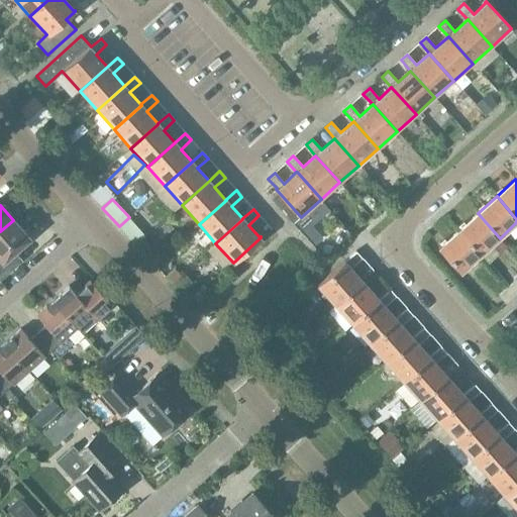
[(458,230),(481,255),(500,238),(478,213),(458,230)]
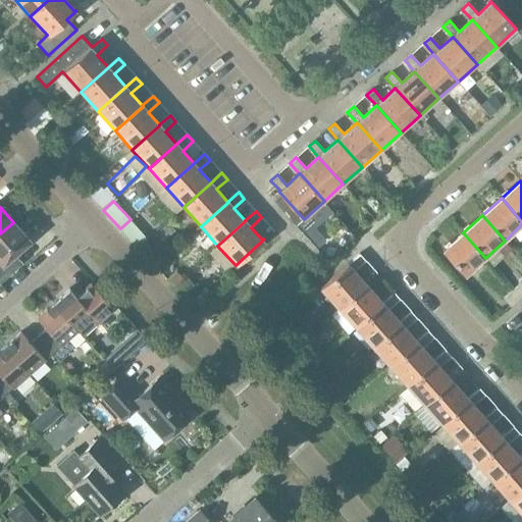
[(148,239),(131,219),(120,228),(138,248),(148,239)]
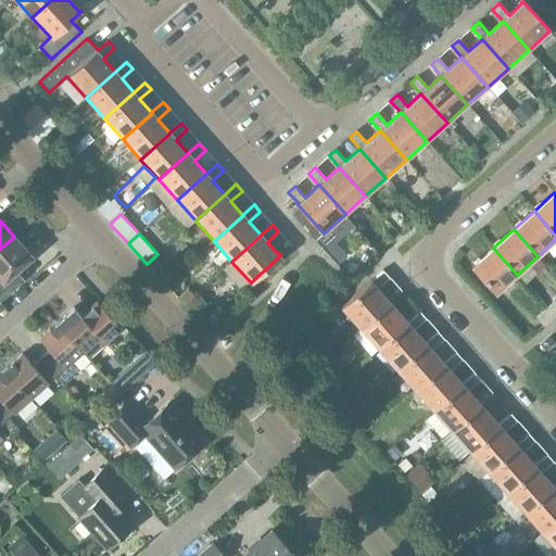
[(14,237),(0,249),(0,302),(20,285),(12,275),(33,256),(14,237)]
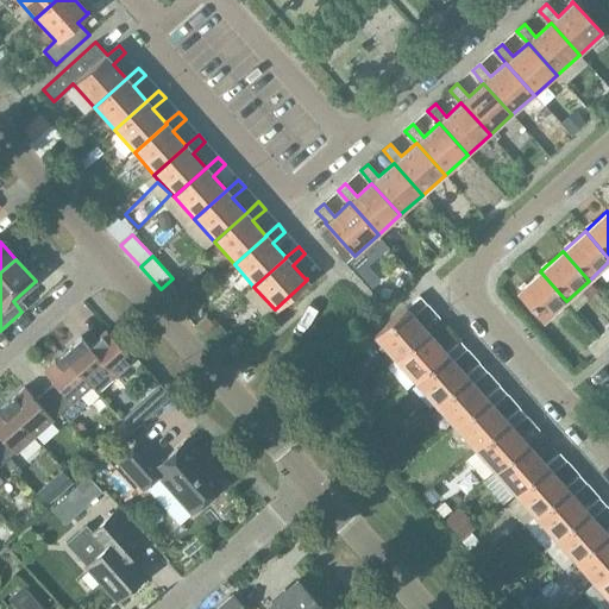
[(566,301),(540,271),(516,292),(542,321),(566,301)]
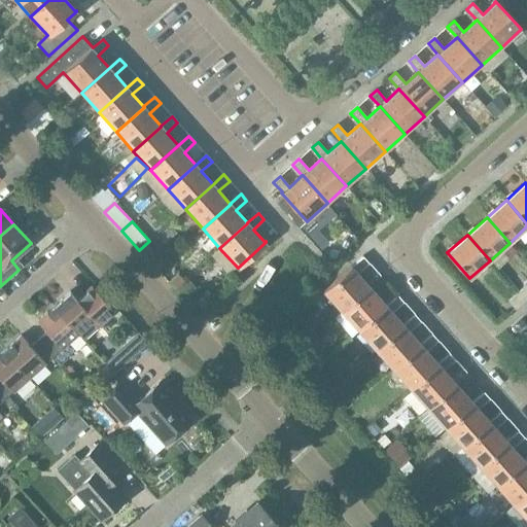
[(369,286),(357,274),(370,264),(363,256),(352,267),(352,266),(323,291),(341,311),(369,286)]
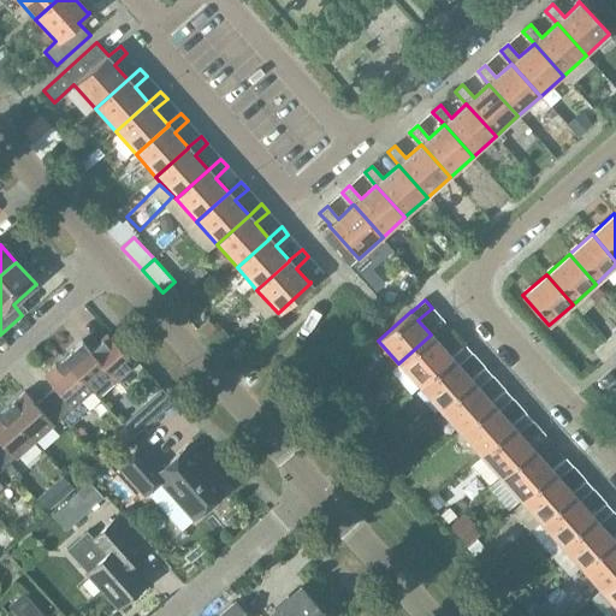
[(230,330),(247,345),(261,330),(244,314),(230,330)]
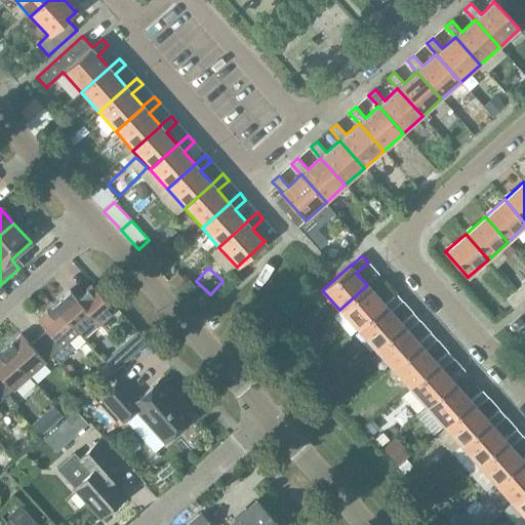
[(378,275),(367,285),(339,310),(357,329),(385,305),(373,292),(385,282),(378,275)]
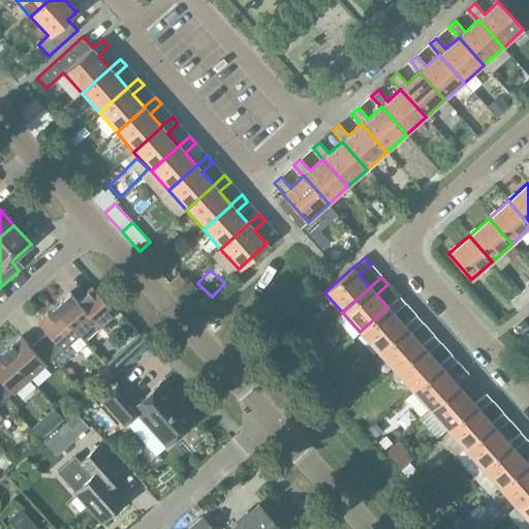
[(70,292),(54,308),(84,341),(115,314),(94,290),(80,304),(70,292)]
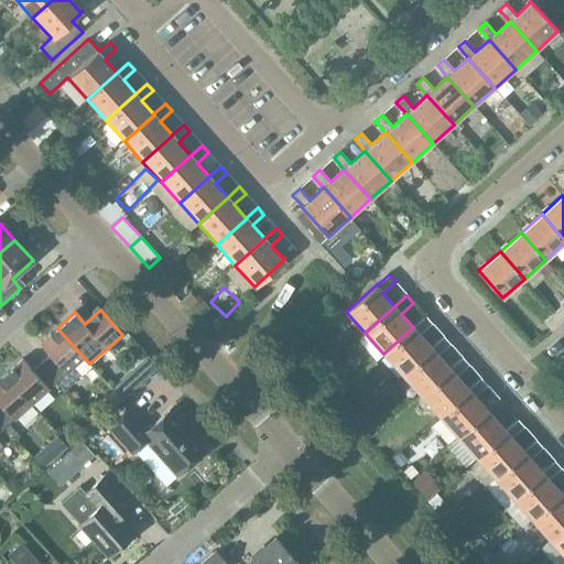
[(562,321),(555,313),(543,323),(551,332),(562,321)]
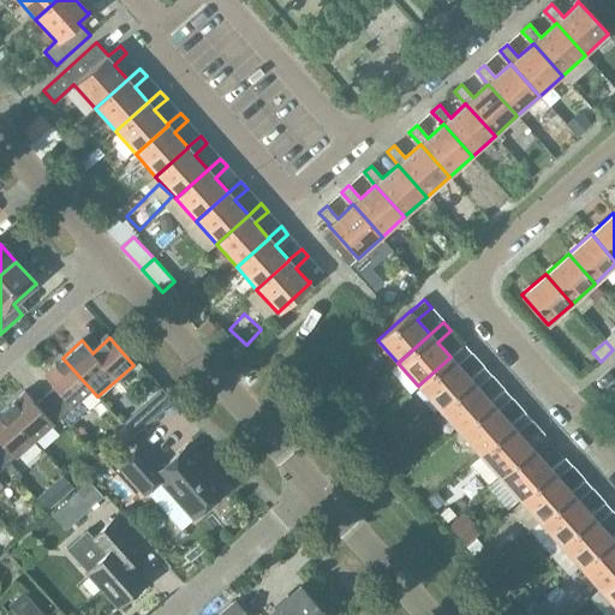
[(471,380),(458,365),(471,353),(464,345),(451,357),(418,386),(439,408),(471,380)]
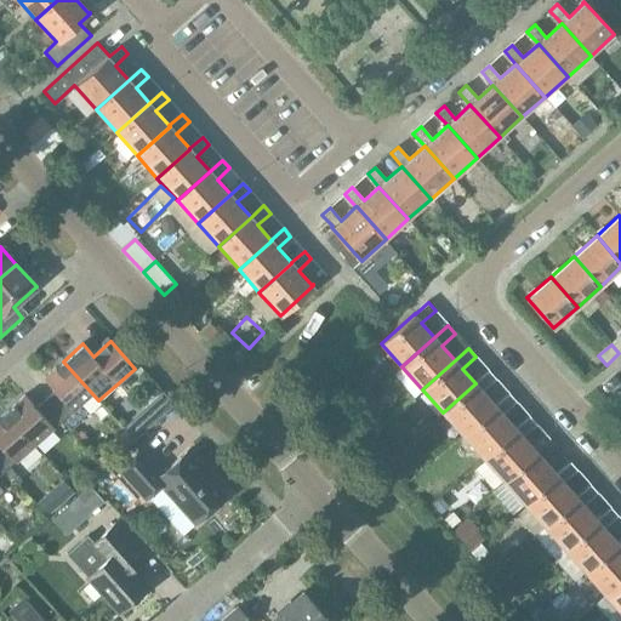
[(63,420),(62,420),(70,429),(101,402),(98,400),(63,362),(44,379),(55,391),(45,399),(63,420)]
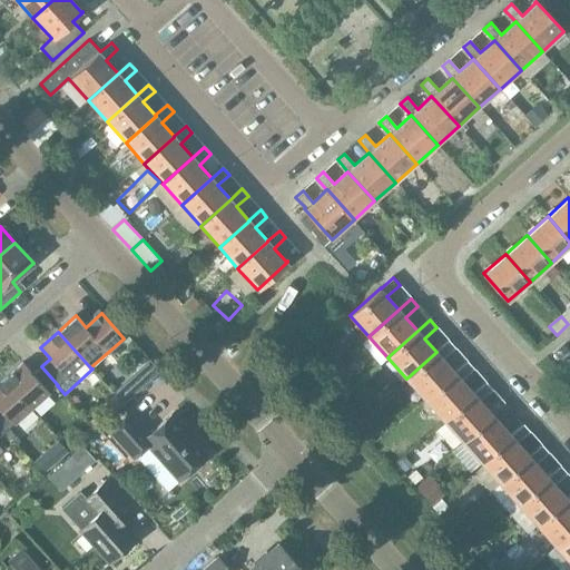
[(455,347),(449,341),(436,352),(406,379),(425,400),(455,373),(454,373),(442,359),(455,347)]
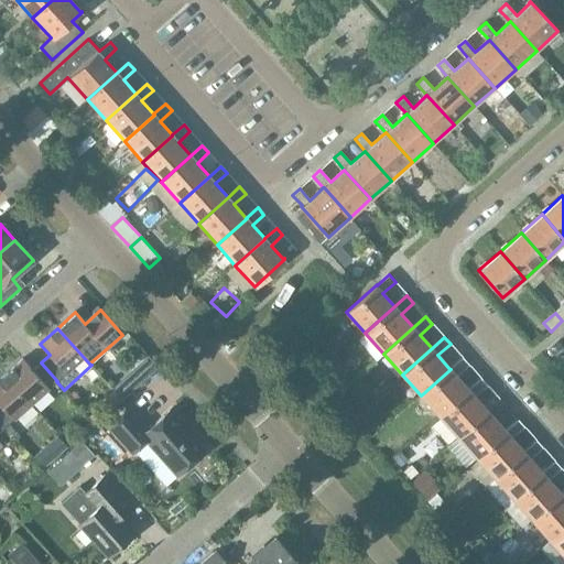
[(468,390),(468,389),(456,376),(469,365),(463,358),(449,369),(451,369),(421,396),(438,415),(468,390)]
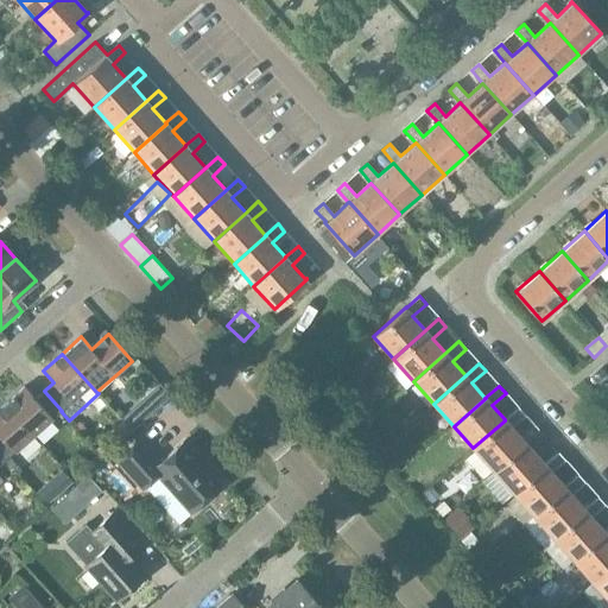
[(62,411),(44,391),(35,399),(24,387),(5,404),(33,436),(61,411),(62,411)]
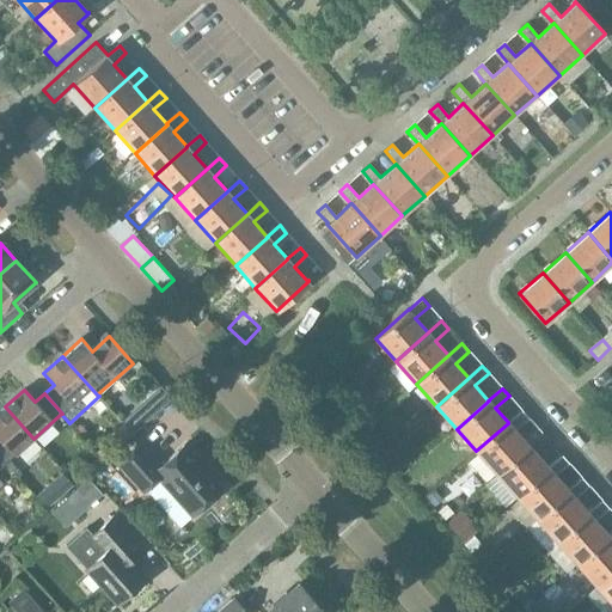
[(34,439),(5,407),(0,410),(0,458),(5,464),(34,439)]
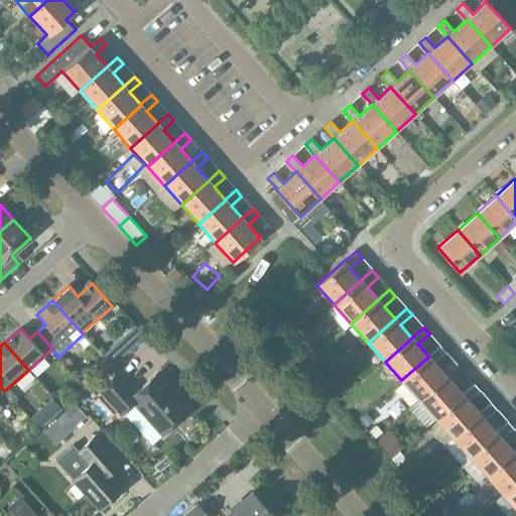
[(445,353),(439,346),(428,356),(428,357),(401,380),(418,399),(445,375),(434,363),(445,353)]
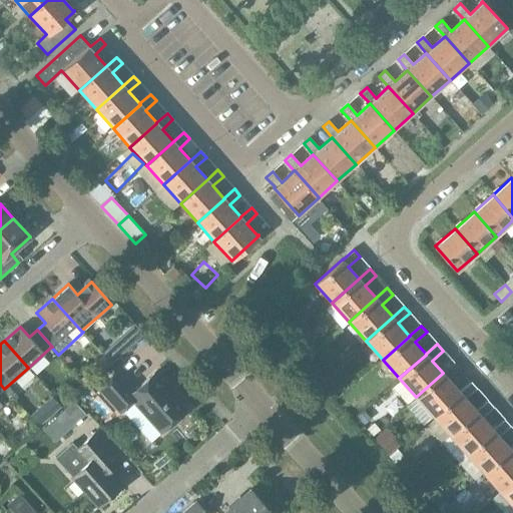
[(460,392),(449,380),(460,370),(454,363),(443,373),(416,397),(433,416),(460,392)]
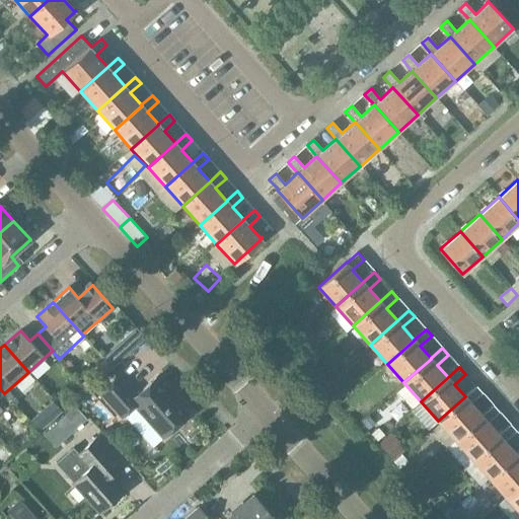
[(170,390),(157,376),(136,395),(119,376),(99,393),(121,418),(135,405),(163,438),(189,415),(188,413),(188,410),(183,404),(180,404),(168,391),(170,390)]
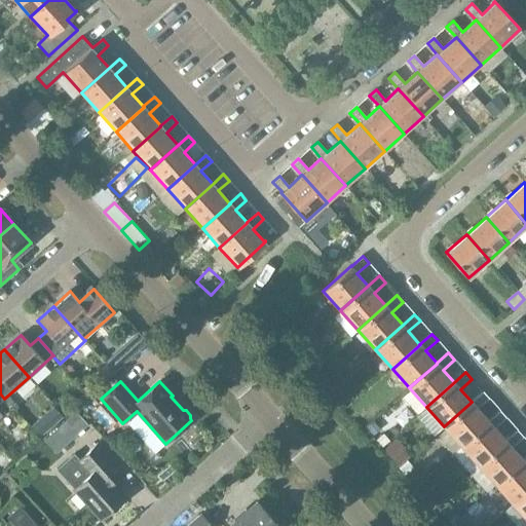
[(489,421),(488,421),(478,409),(489,399),(483,391),(472,402),(444,426),(461,446),(489,421)]
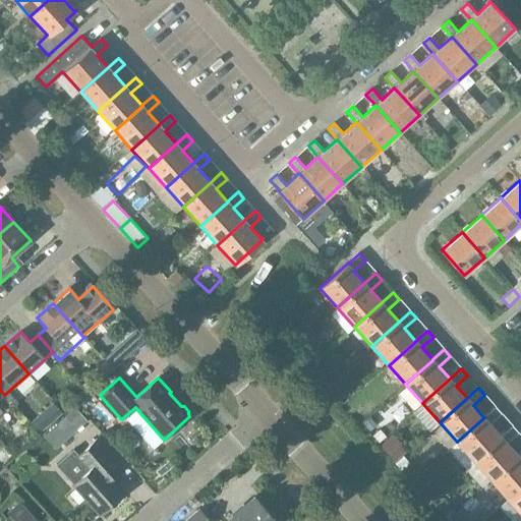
[(496,407),(483,417),(484,417),(457,442),(473,461),(501,437),(489,424),(502,413),(496,407)]
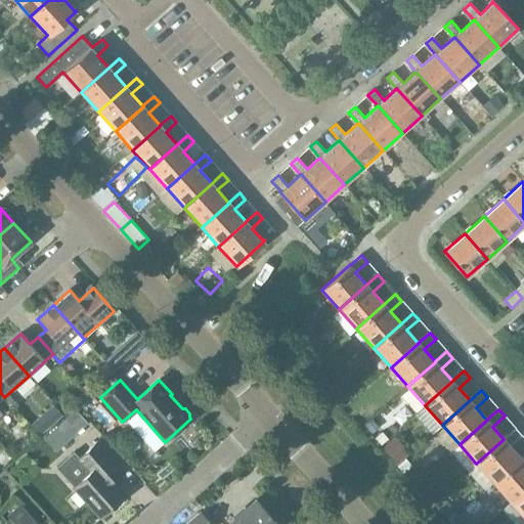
[(155,462),(168,449),(141,422),(129,434),(155,462)]
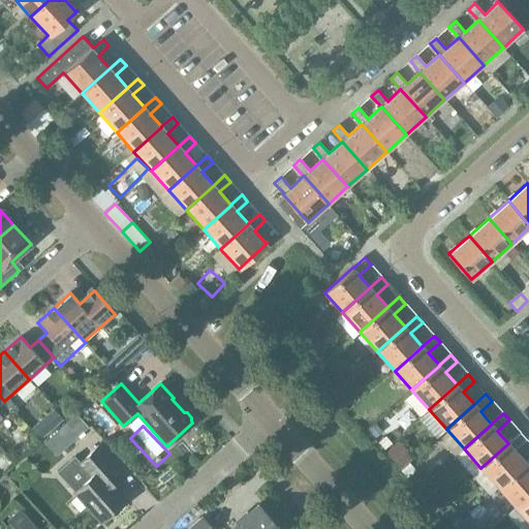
[(508,443),(480,468),(498,488),(526,463),(515,449),(526,439),(520,433),(508,443)]
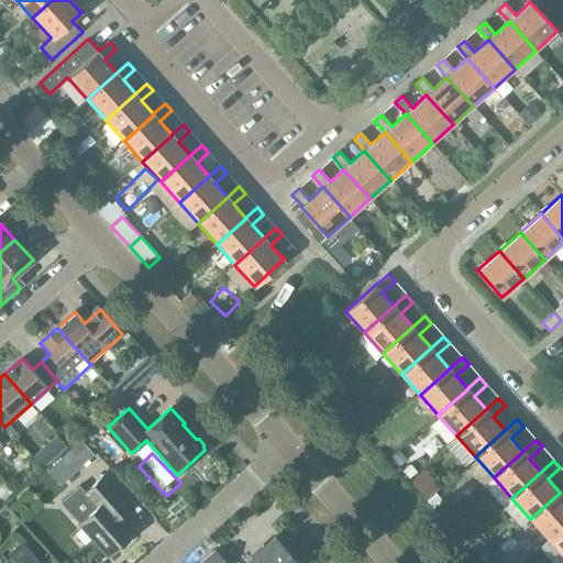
[(135,532),(120,516),(132,505),(105,474),(72,504),(72,515),(109,555),(135,532)]
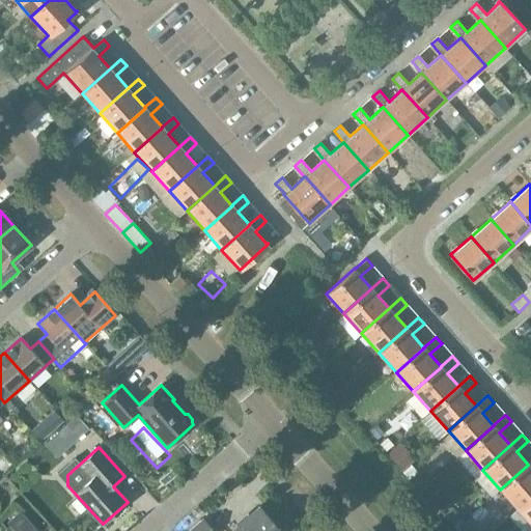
[(530,496),(530,460),(528,465),(500,490),(518,508),(530,496)]
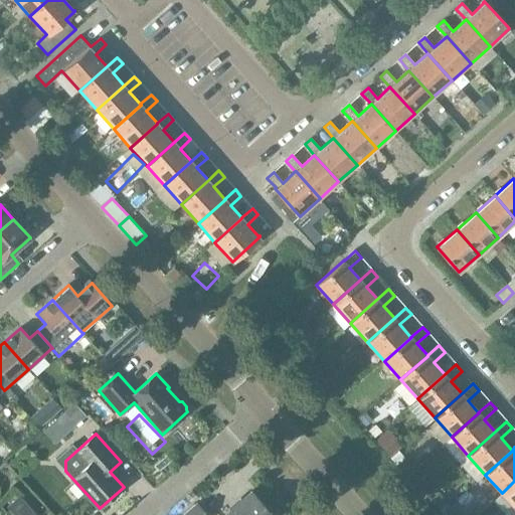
[(514,481),(502,493),(514,507),(514,481)]
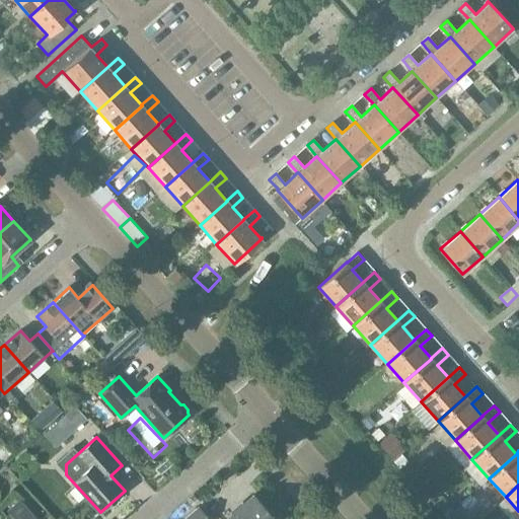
[(274,518),(253,496),(227,518),(274,518)]
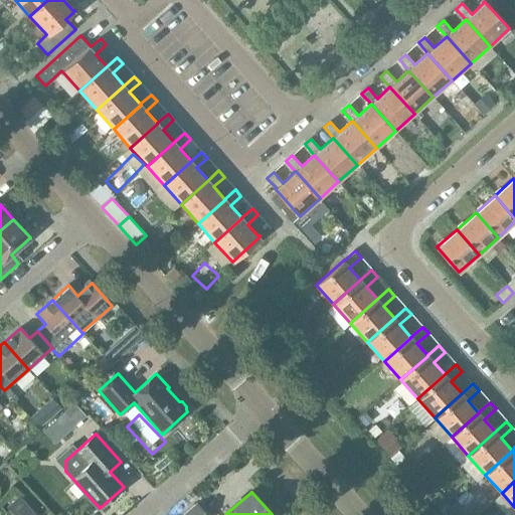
[(35,514),(19,496),(7,507),(13,514),(35,514)]
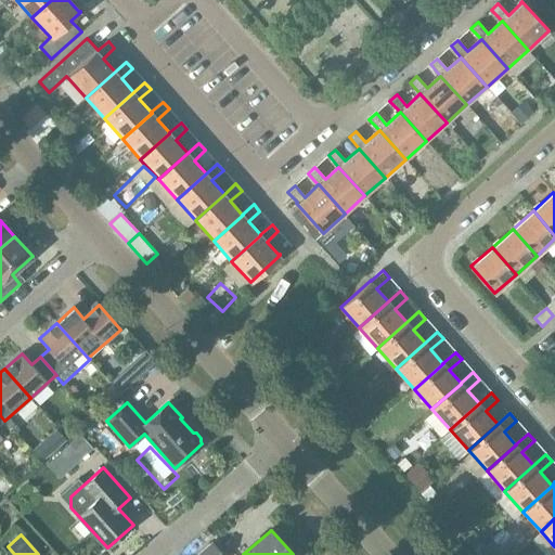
[(221,554),(209,542),(194,554),(221,554)]
